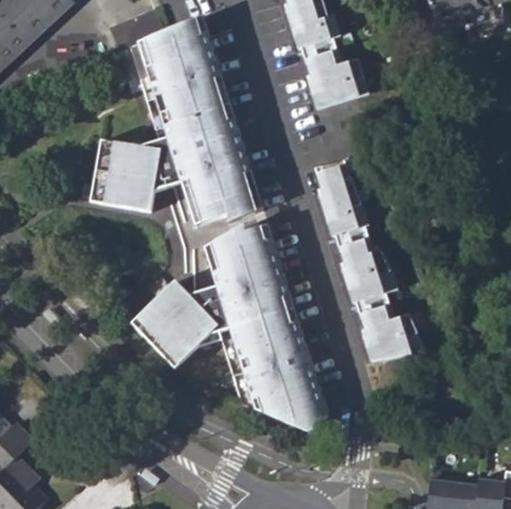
[(0,66),(74,0),(0,0),(0,66)]
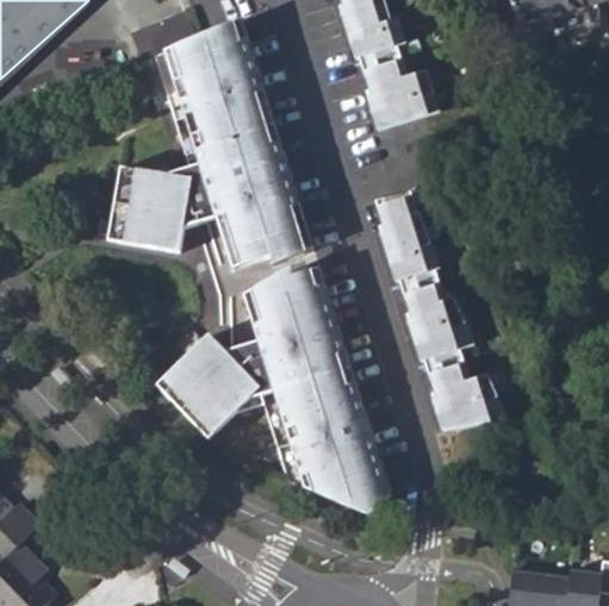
[(347,44),(352,58),(356,57),(366,88),(362,91),(374,129),(437,108),(424,68),(408,74),(399,44),(408,41),(401,16),(391,19),(385,0),(340,0),(342,7),(336,8),(347,44)]
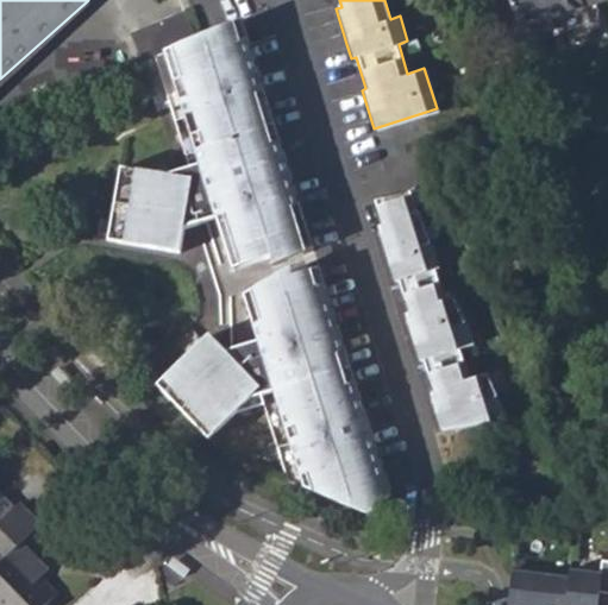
[(511,0),(524,31),(555,19),(552,13),(589,0),(511,0)]
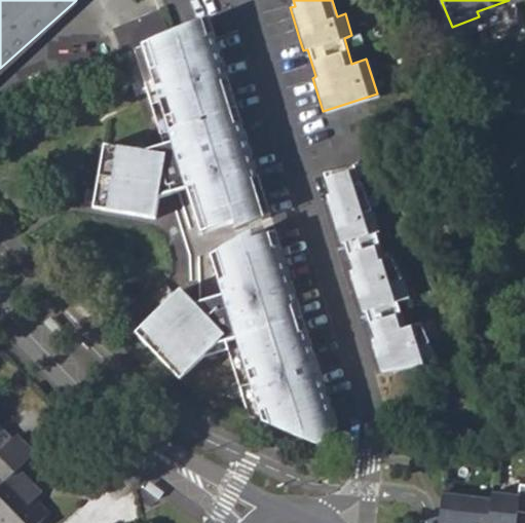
[(207,12),(170,28),(178,54),(192,51),(191,46),(193,42),(213,35),(207,12)]
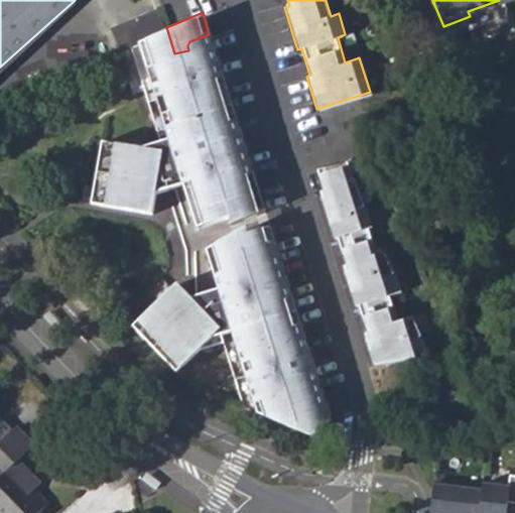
[(187,184),(200,225),(225,217),(227,225),(228,224),(257,212),(251,193),(259,189),(236,118),(228,120),(214,76),(222,73),(209,34),(189,41),(187,45),(188,50),(174,53),(166,27),(141,37),(150,63),(142,67),(157,113),(164,111),(168,124),(161,126),(164,137),(140,145),(94,139),(87,186),(97,188),(94,206),(148,214),(151,197),(179,186),(187,184)]
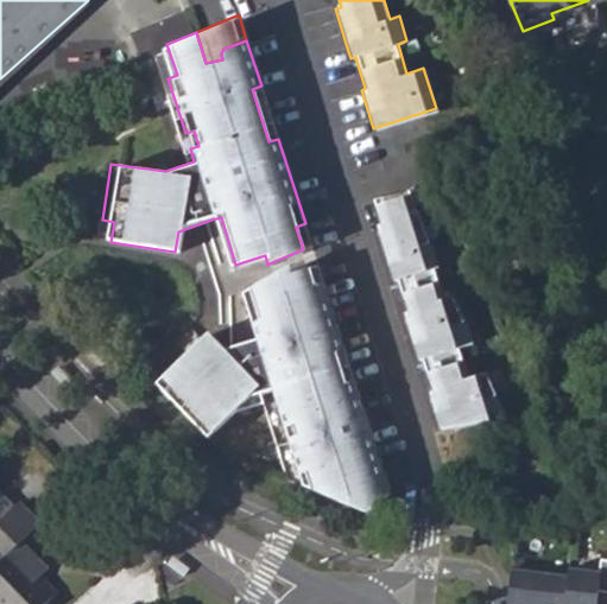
[(158,48),(168,78),(177,75),(166,44),(158,48)]
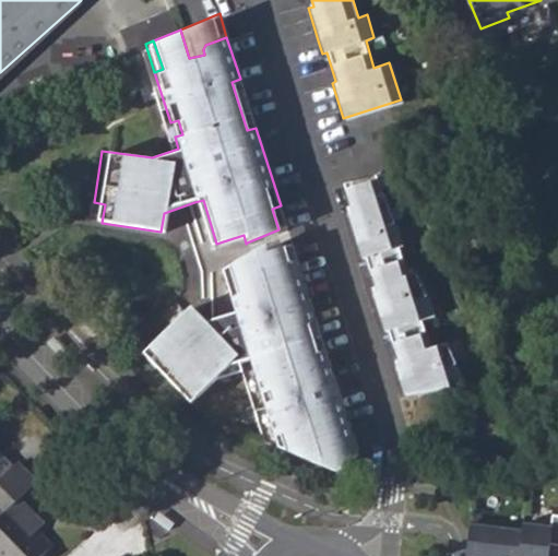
[(232,82),(247,130),(256,128),(240,79),(232,82)]
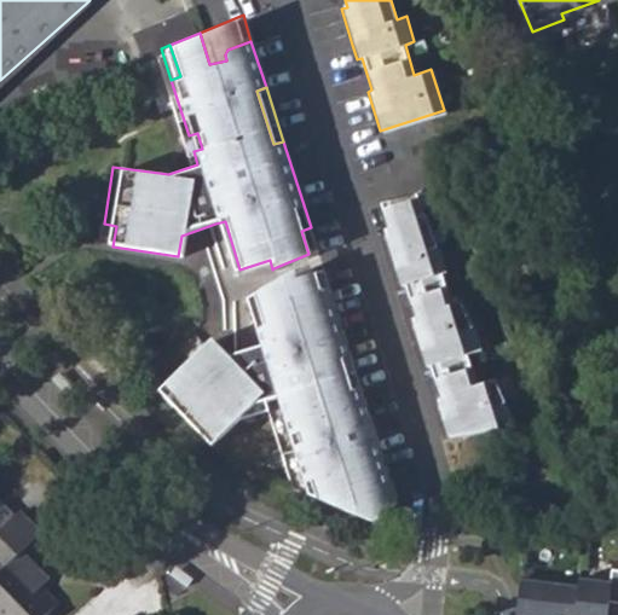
[(189,135),(194,151),(202,149),(197,133),(189,135)]
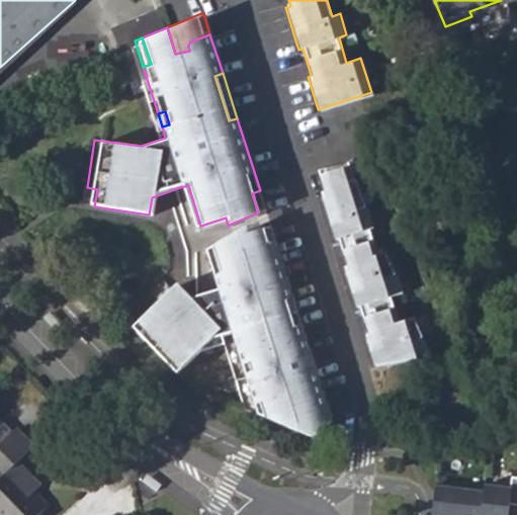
[(403,288),(385,250),(383,250),(381,251),(372,227),(373,227),(375,227),(350,172),(349,173),(346,162),(318,170),(324,191),(324,192),(320,193),(334,236),(338,236),(348,267),(344,268),(355,304),(360,303),(370,335),(366,336),(374,361),(431,353),(414,314),(411,315),(404,318),(395,290),(400,289),(403,288)]
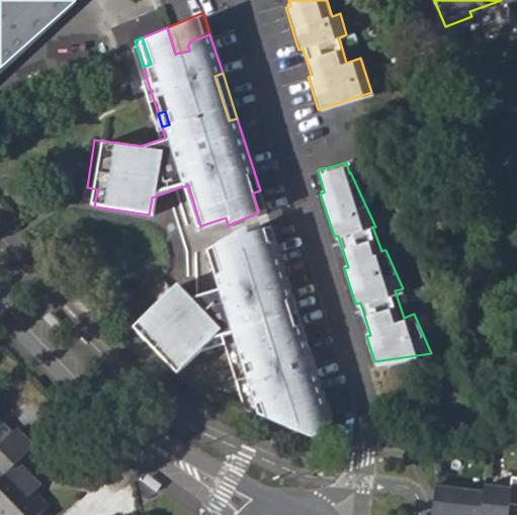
[(180,187),(192,228),(200,226),(188,185),(180,187)]
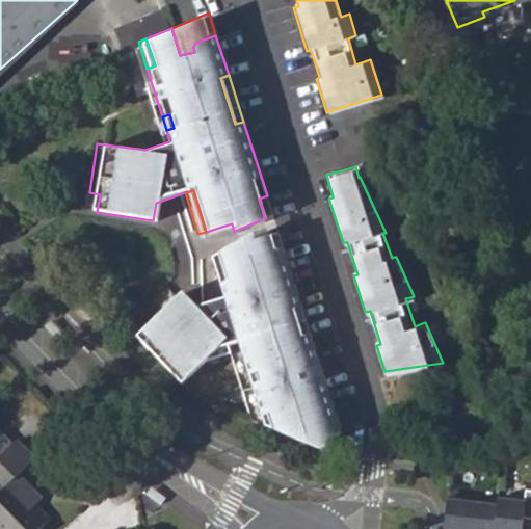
[(89,192),(86,210),(97,212),(100,194),(89,192)]
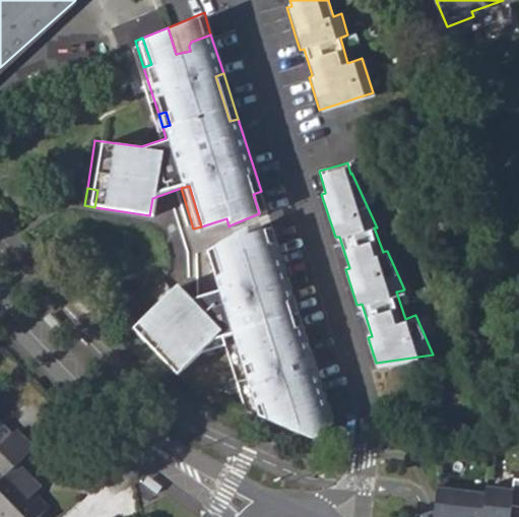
[(253,194),(259,213),(267,210),(261,191),(253,194)]
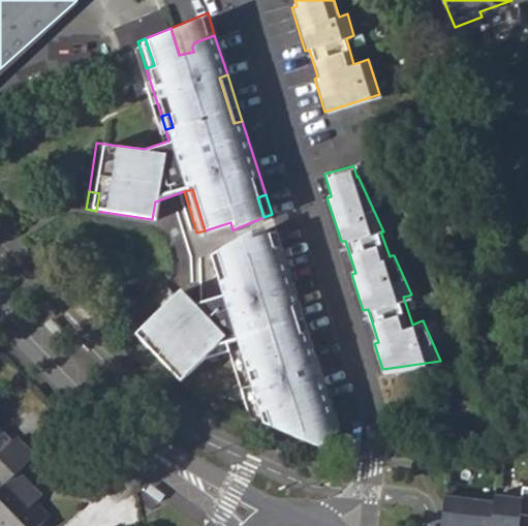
[(281,247),(276,230),(268,233),(274,249),(281,247)]
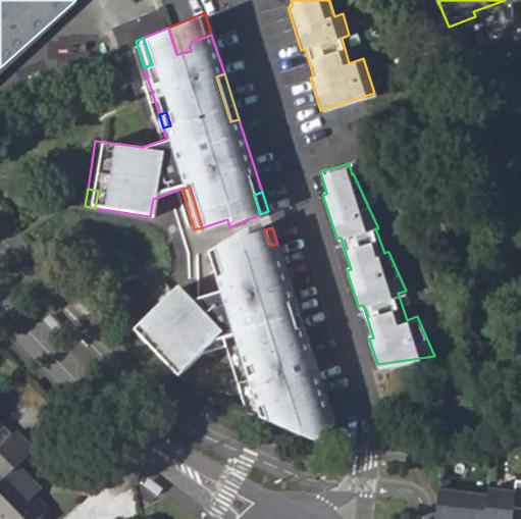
[(233,332),(257,413),(263,411),(265,414),(274,418),(271,423),(310,437),(333,425),(277,244),(270,246),(264,229),(239,237),(237,229),(219,244),(224,260),(217,262),(221,274),(215,275),(220,291),(191,301),(175,286),(139,321),(150,334),(145,340),(177,373),(200,352),(213,338),(233,332)]
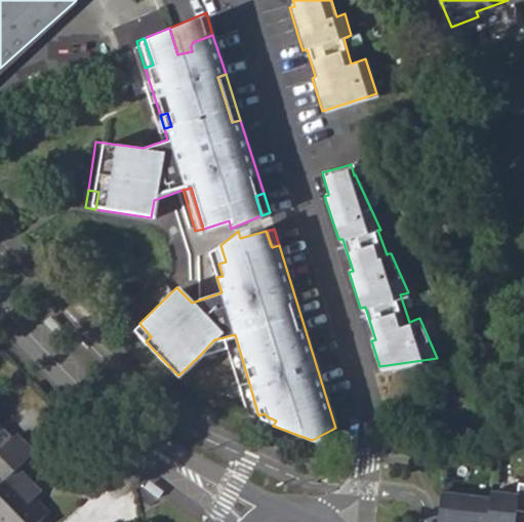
[(209,253),(216,277),(223,276),(218,264),(226,262),(220,245),(209,253)]
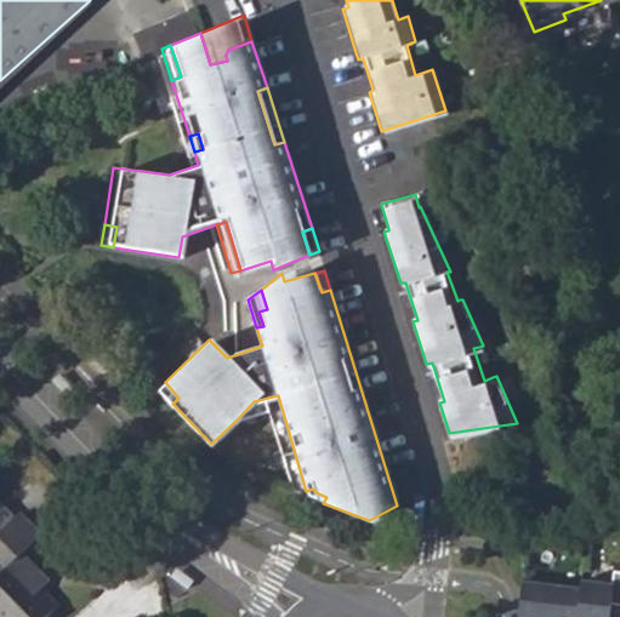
[(158,388),(172,404),(178,398),(165,382),(158,388)]
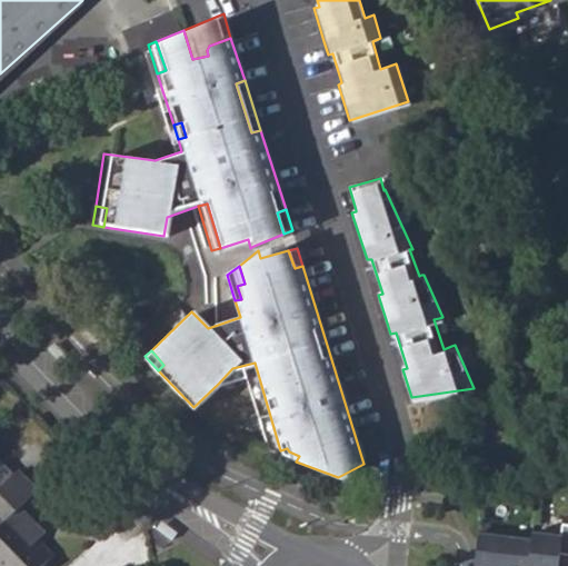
[(280,450),(255,363),(232,368),(218,384),(245,377),(267,450),(296,462),(299,456),(289,452),(287,448),(280,450)]
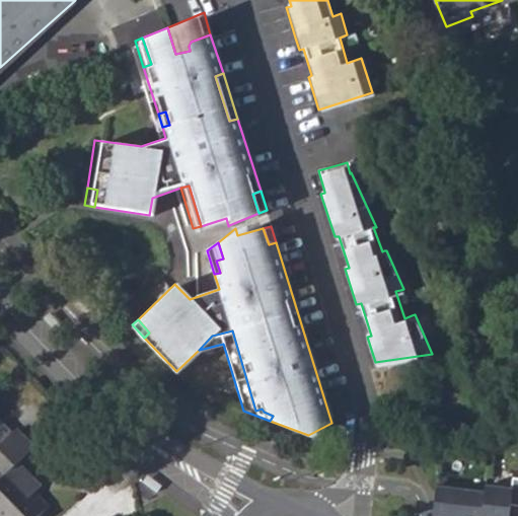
[(0,514),(1,515),(28,515),(47,499),(26,477),(32,470),(18,455),(30,443),(12,424),(0,436),(0,465),(3,468),(0,470),(0,514)]
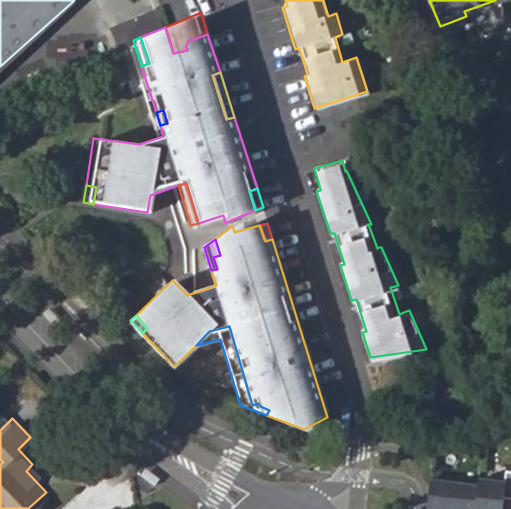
[(478,476),(432,471),(426,508),(510,508),(510,467),(504,467),(503,477),(479,474),(478,476)]
